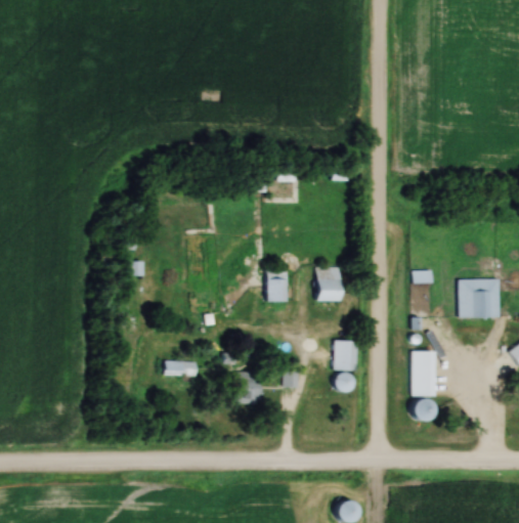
[(316,302),(339,302),(339,267),(316,267),(316,302)]
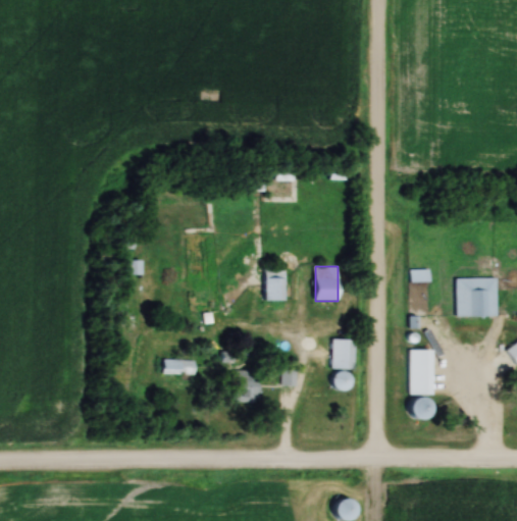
[(264,302),(285,302),(285,268),(264,268),(264,302)]
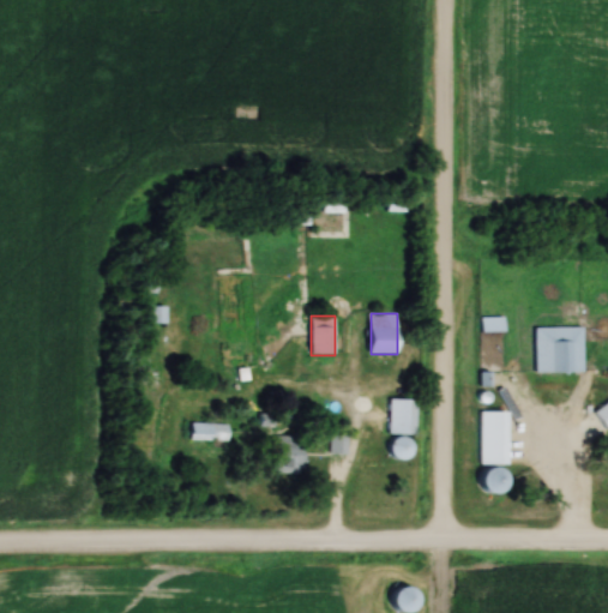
[(506,332),(506,318),(483,318),(483,332),(506,332)]
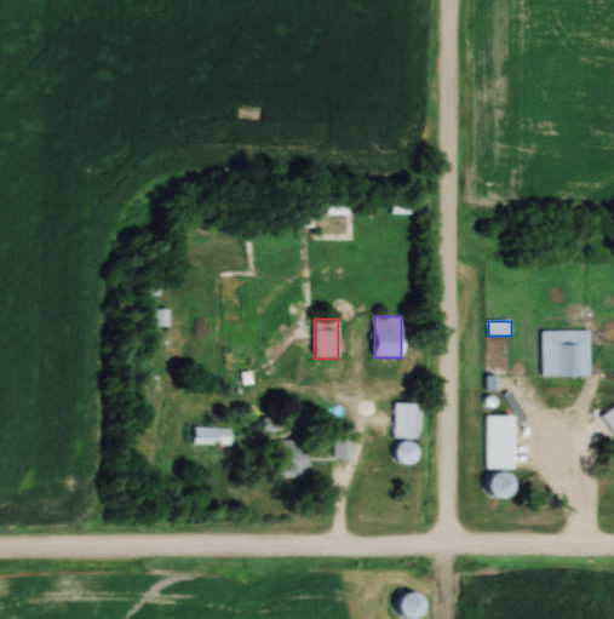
[(590,331),(543,331),(543,376),(590,376),(590,331)]
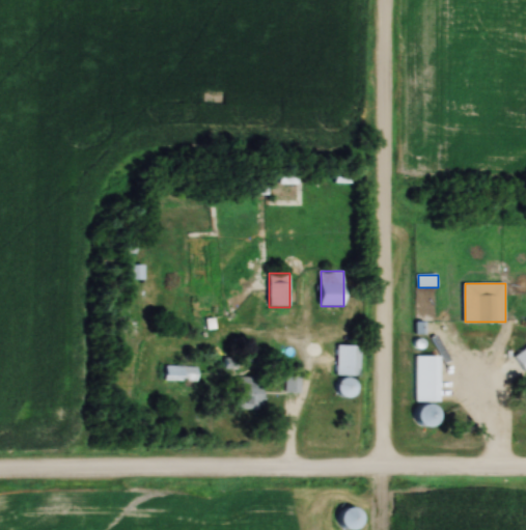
[(361,345),(338,345),(338,375),(361,375),(361,345)]
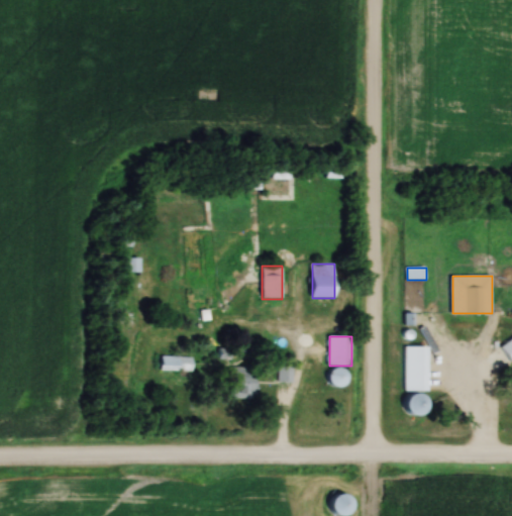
[(511,340),(502,347),(511,362),(511,340)]
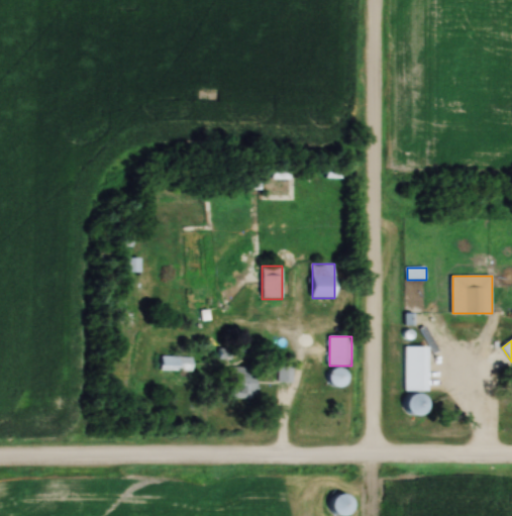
[(406,391),(428,391),(428,346),(406,346),(406,391)]
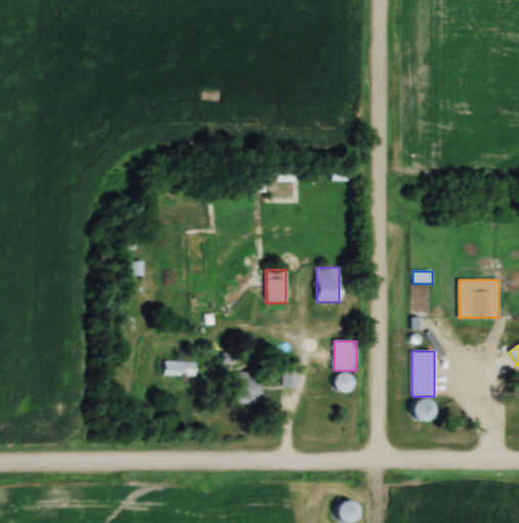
[(234,403),(256,403),(256,372),(234,372),(234,403)]
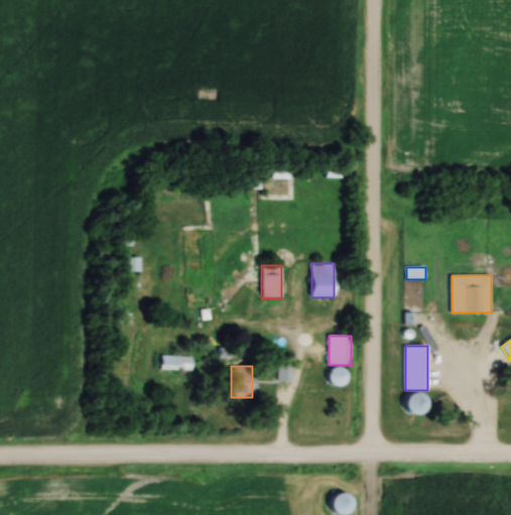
[(292,366),(279,366),(279,381),(293,381),(292,366)]
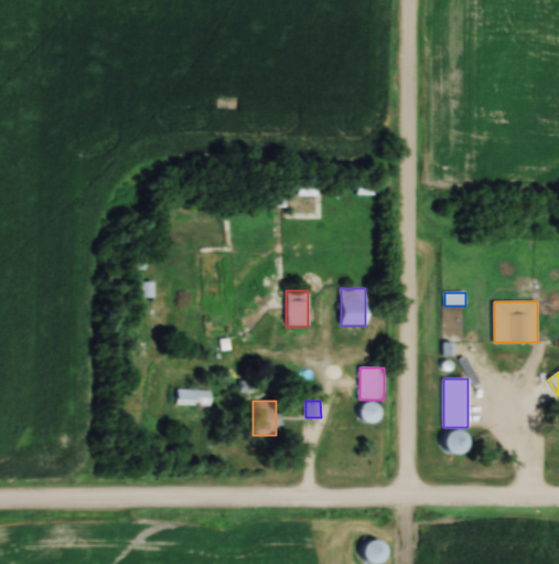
[(459,453),(459,434),(445,434),(445,453),(459,453)]
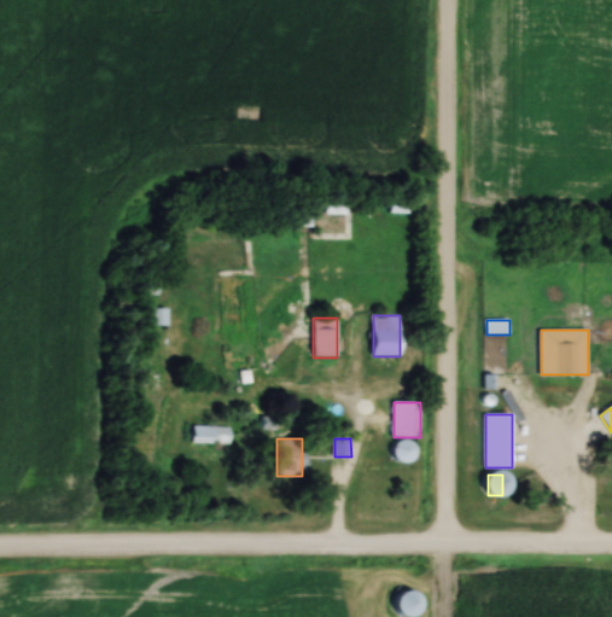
[(401,592),(397,612),(414,616),(419,595),(401,592)]
